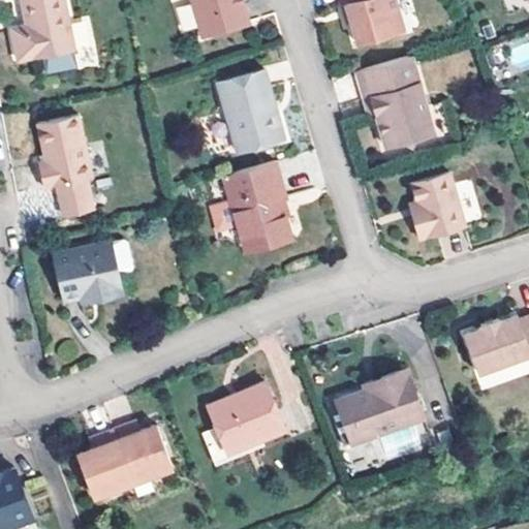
[(78,49),(66,0),(24,0),(30,27),(16,30),(22,61),(78,49)]
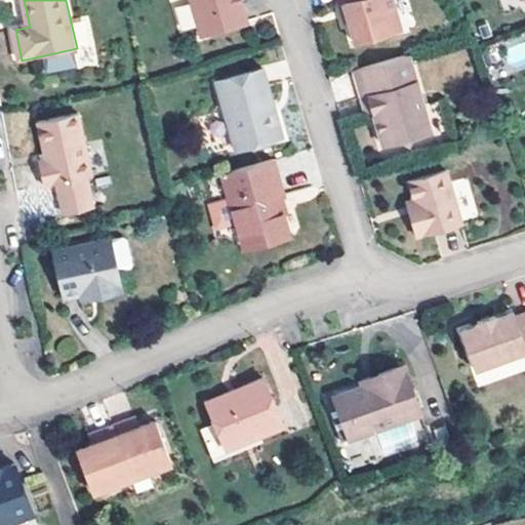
[(188,0),(200,39),(246,25),(239,0),(188,0)]
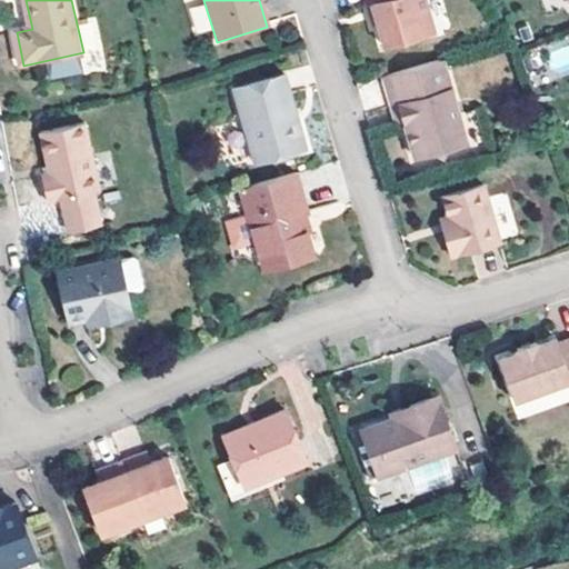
[(432,35),(422,0),(365,0),(367,7),(371,6),(377,26),(383,49),(432,35)]
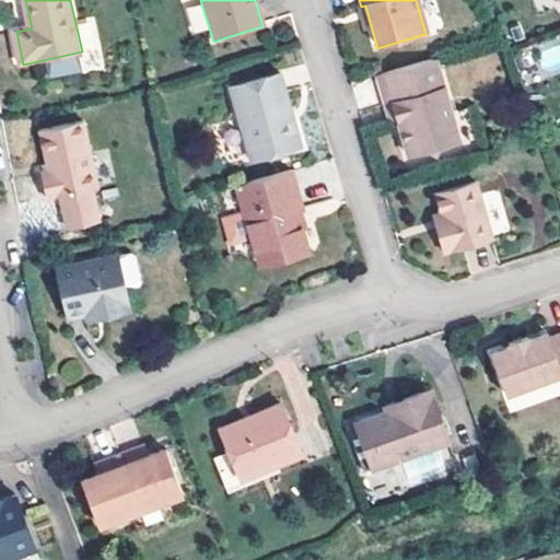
[(185,8),(191,34),(208,30),(201,3),(185,8)]
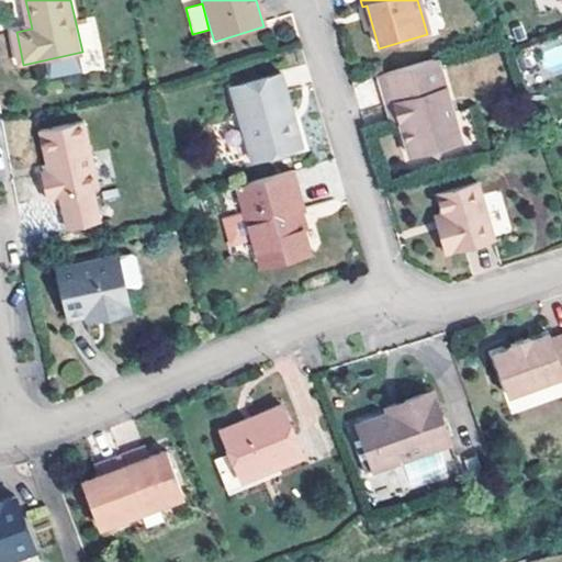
[(372,25),(367,6),(362,7),(369,26),(372,25)]
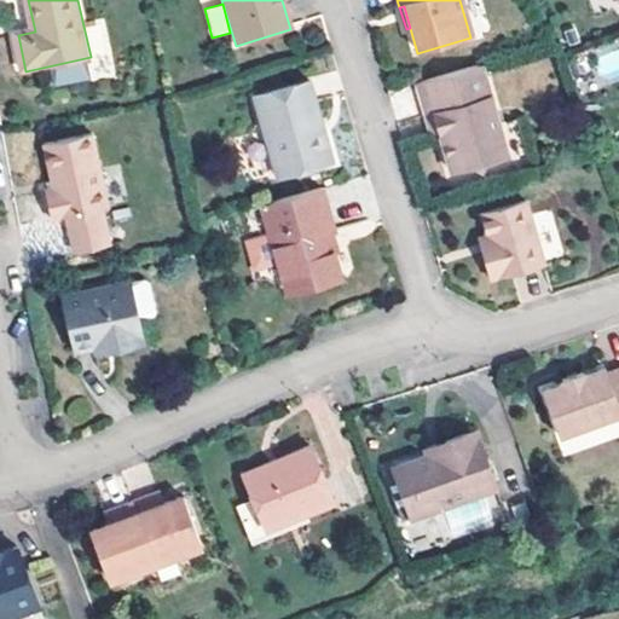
[(505,156),(479,67),(416,85),(426,119),(434,116),(439,133),(451,173),(469,167),(480,172),(487,162),(505,156)]
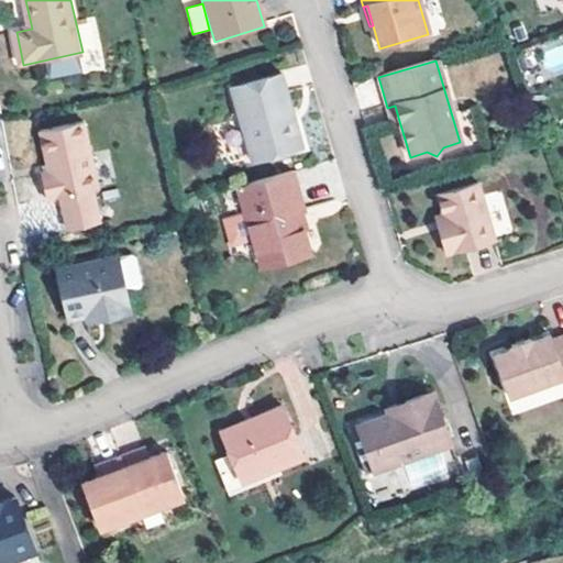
[(301,147),(295,123),(290,123),(287,112),(291,111),(283,76),(230,89),(251,162),(301,147)]
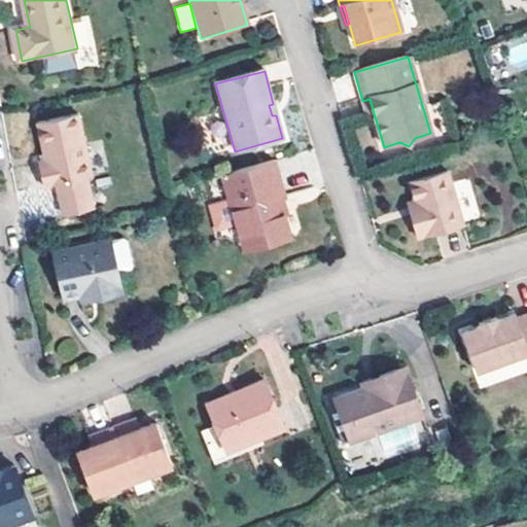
[(362,101),(366,115),(374,113),(370,99),(362,101)]
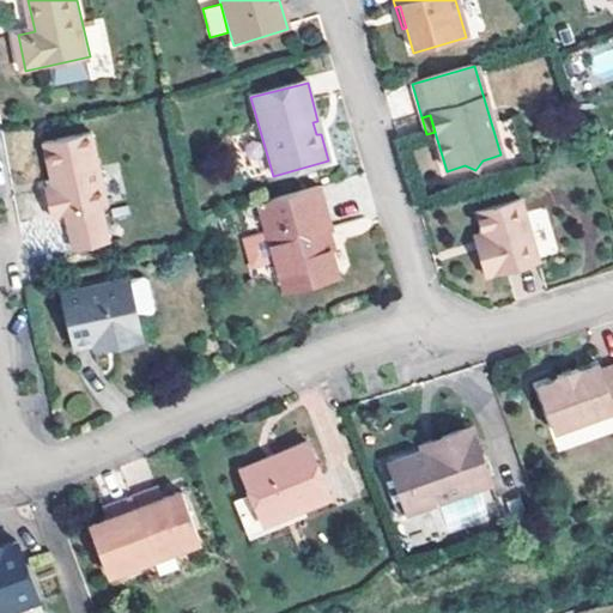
[(89,134),(42,145),(50,188),(42,189),(48,218),(62,214),(70,250),(105,242),(99,207),(104,206),(89,134)]
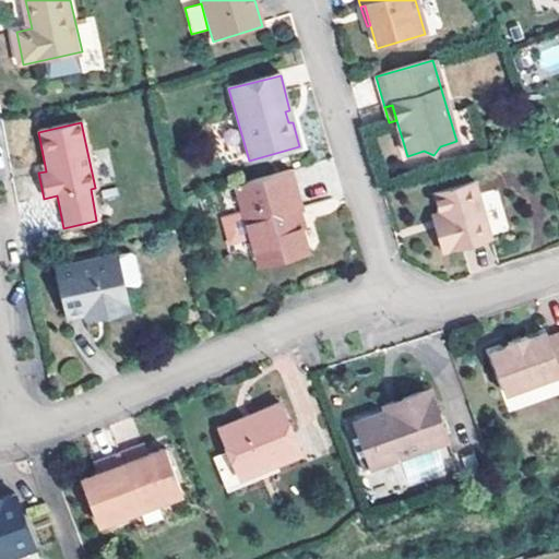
[(235,187),(250,237),(253,237),(258,249),(270,258),(305,247),(295,214),(300,212),(289,170),(235,187)]
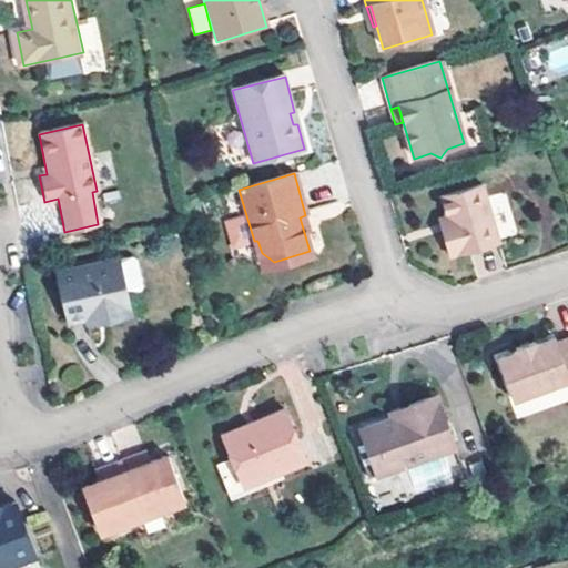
[(484,181),(444,193),(452,219),(455,231),(447,233),(454,257),(503,244),(484,181)]
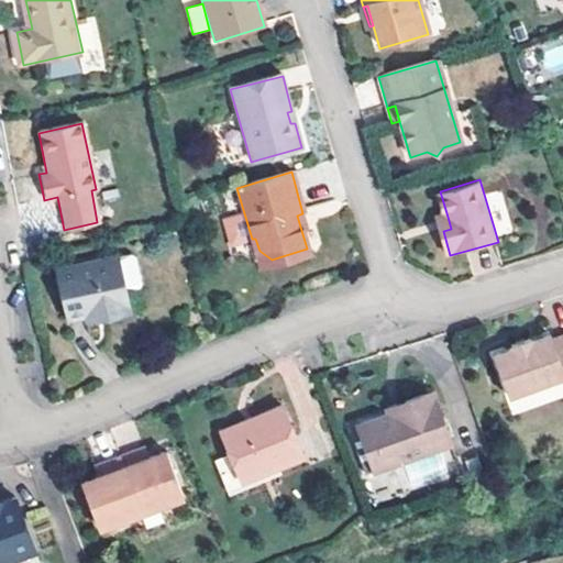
[(229,249),(249,243),(241,213),(222,218),(229,249)]
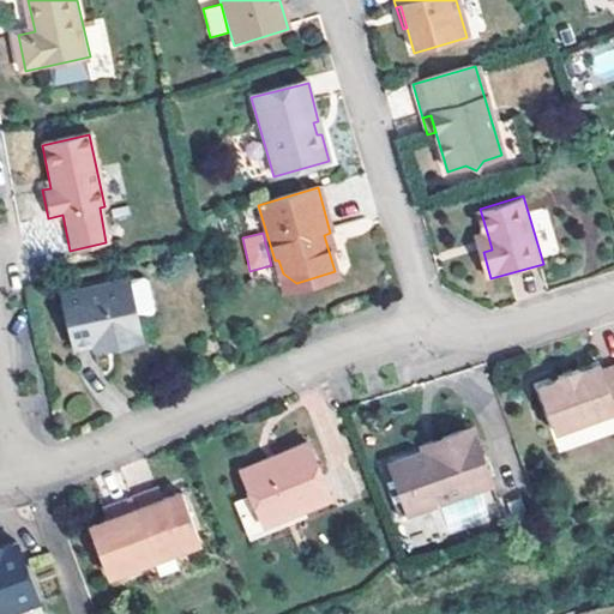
[(480,239),(483,252),(492,250),(488,236),(480,239)]
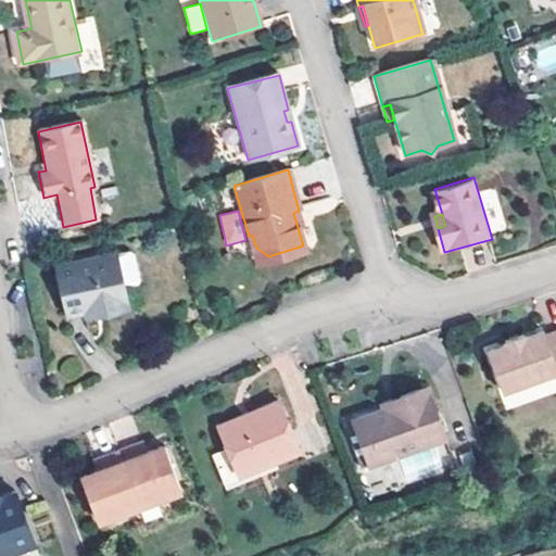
[(305,252),(303,245),(268,256),(256,248),(252,236),(249,236),(257,266),(305,252)]
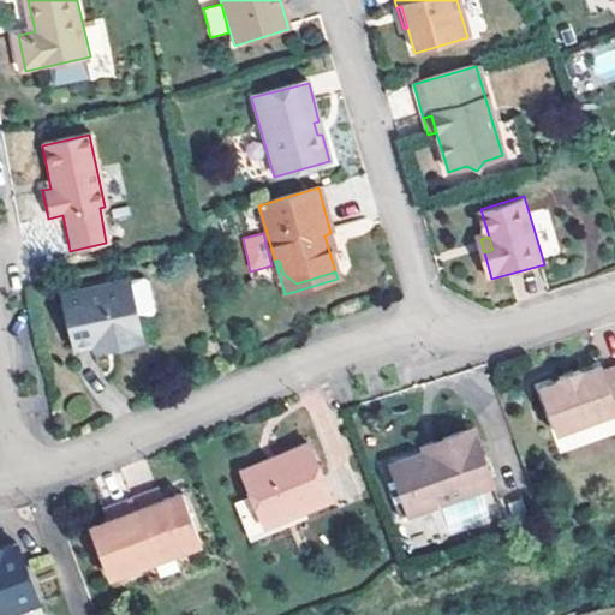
[(107,339),(109,348),(139,342),(125,281),(60,296),(72,351),(90,347),(89,344),(107,339)]
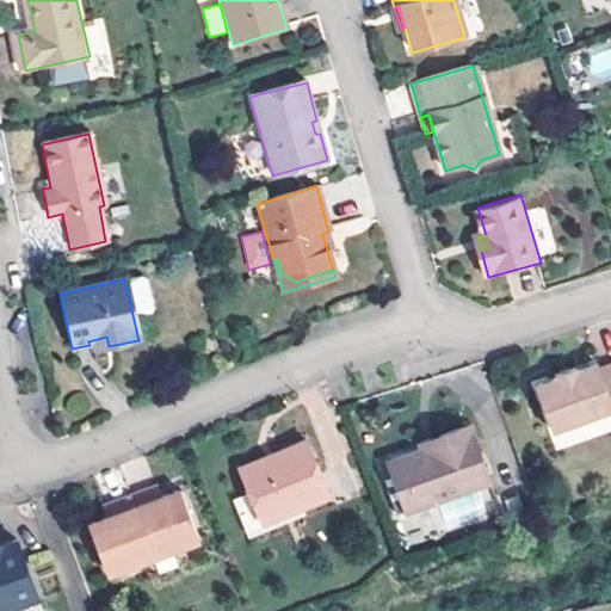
[(90,345),(91,351),(109,346),(106,337),(88,341),(90,345)]
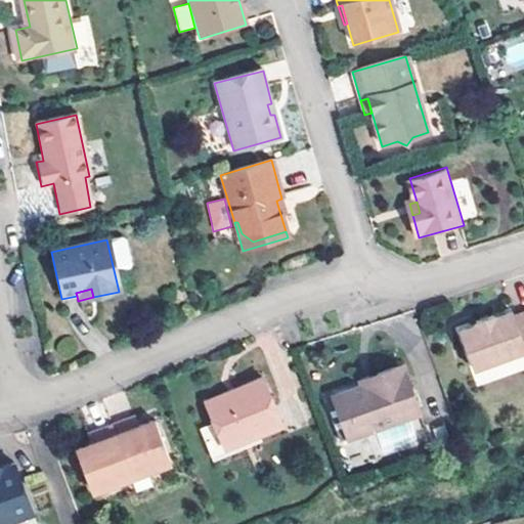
[(523,312),(513,317),(511,312),(492,319),(491,315),(474,322),(475,325),(456,333),(471,370),(523,350),(523,312)]
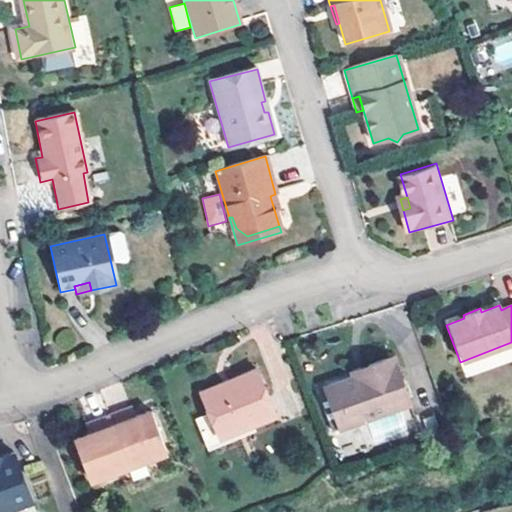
[(327,387),(342,427),(408,403),(397,372),(394,374),(389,359),(366,367),(368,373),(353,378),(327,387)]
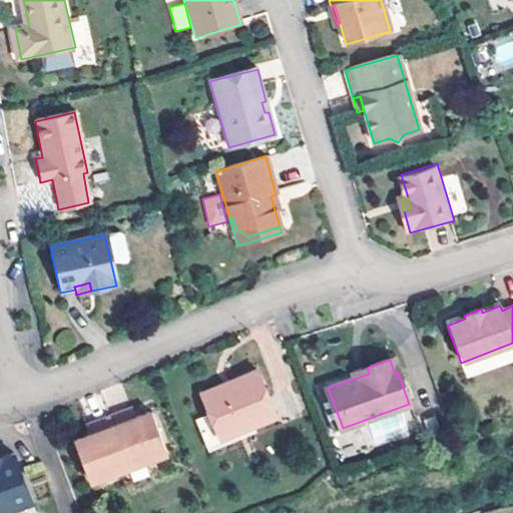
[(354,379),(369,374),(367,368),(352,373),(354,379)]
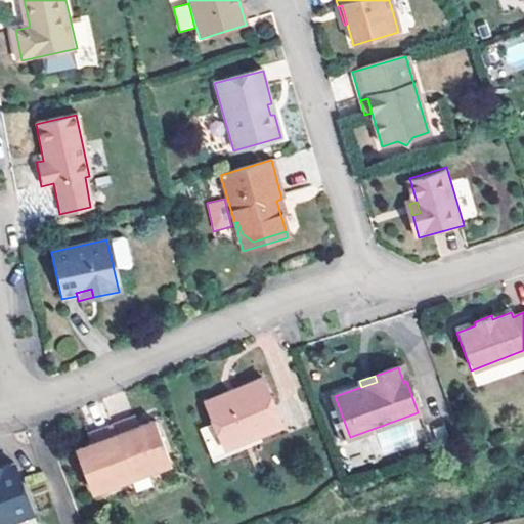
[(236,394),(208,405),(215,424),(224,446),(257,433),(280,424),(262,378),(234,389),(236,394)]
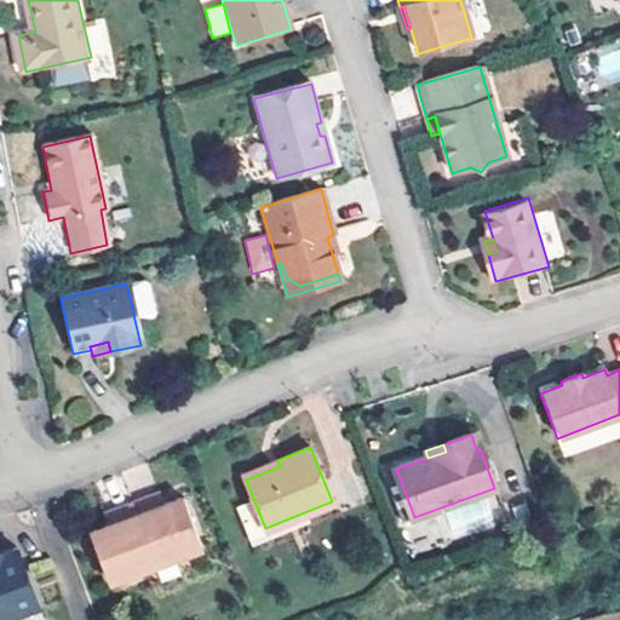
[(280,466),(277,460),(244,474),(246,480),(280,466)]
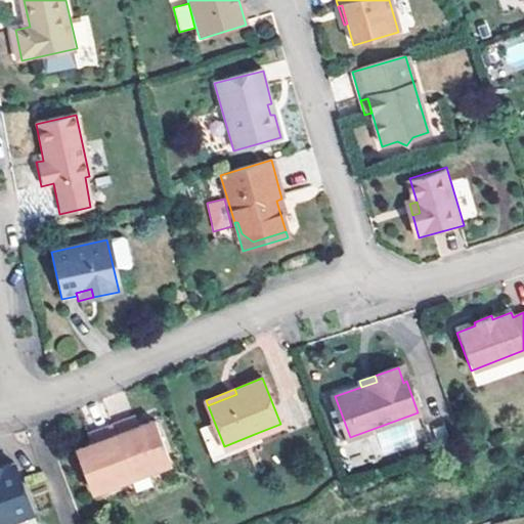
[(132,420),(125,422),(128,431),(134,429),(132,420)]
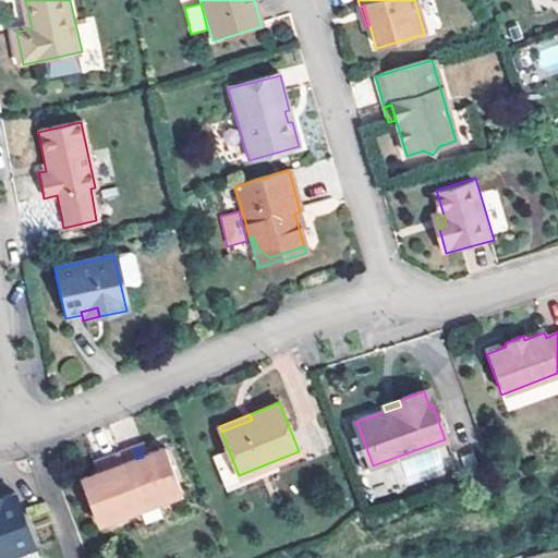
[(95,474),(77,481),(94,524),(135,508),(178,492),(161,450),(143,457),(136,459),(133,449),(116,456),(100,461),(104,471),(95,474)]
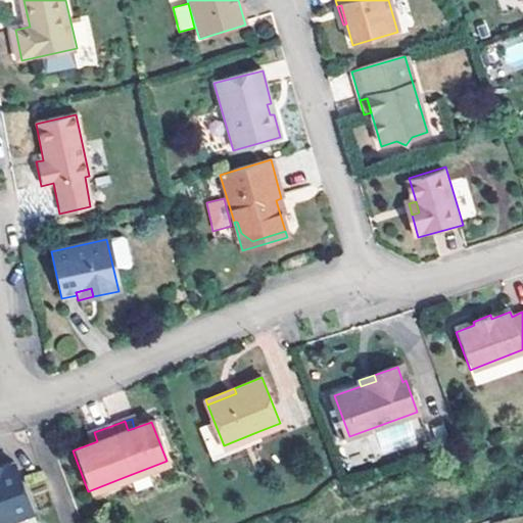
[(224,445),(215,423),(200,428),(211,458),(259,439),(256,432),(224,445)]
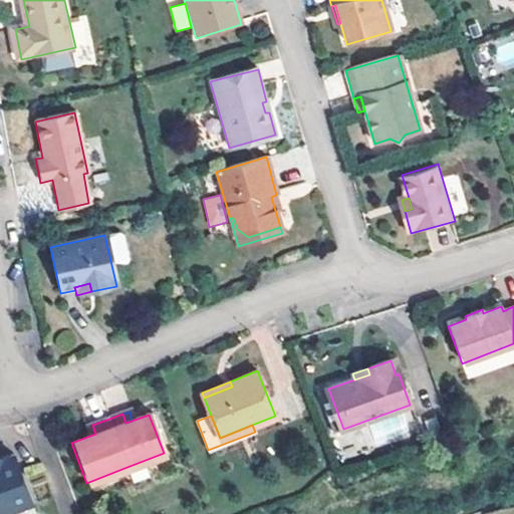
[(87,437),(95,434),(92,425),(84,428),(87,437)]
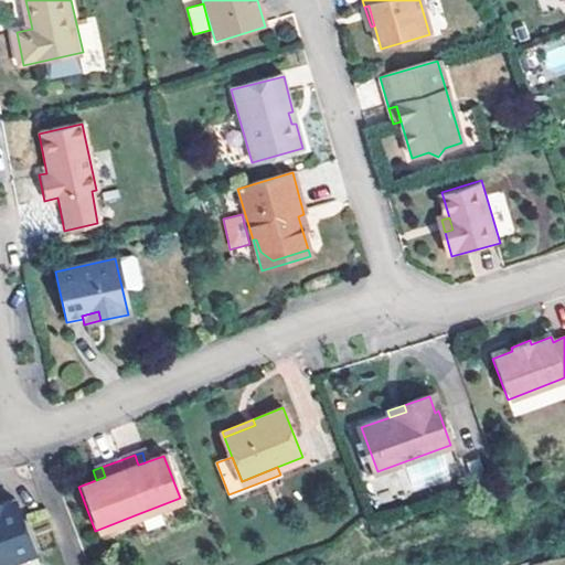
[(0,564),(6,564),(33,555),(13,501),(0,505),(0,564)]
